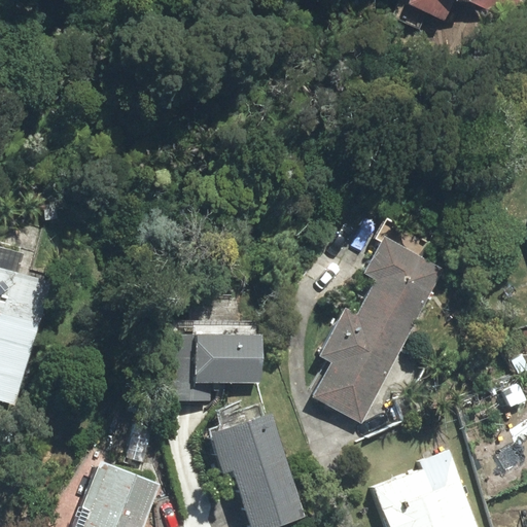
[(406,0),(407,0),(450,16),(456,0),(481,0),(481,2),(518,16),(524,0),(406,0)]
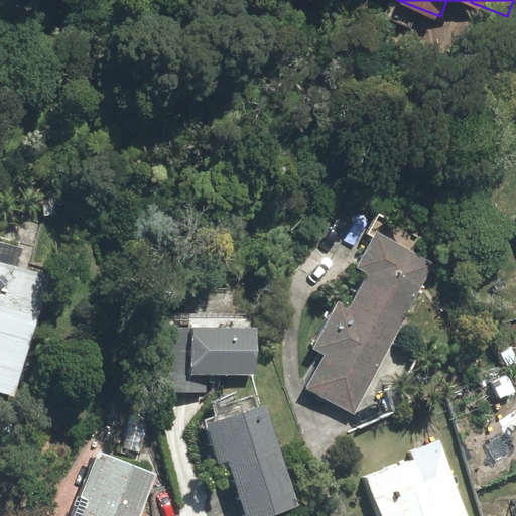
[(437,257),(376,226),(357,263),(368,269),(350,303),(337,297),(310,347),(321,353),(303,388),(354,414),(437,257)]
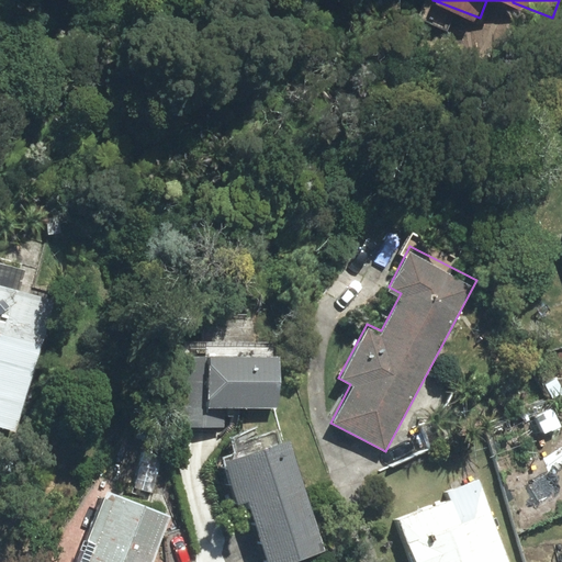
[(0,428),(13,433),(55,293),(0,277),(0,428)]
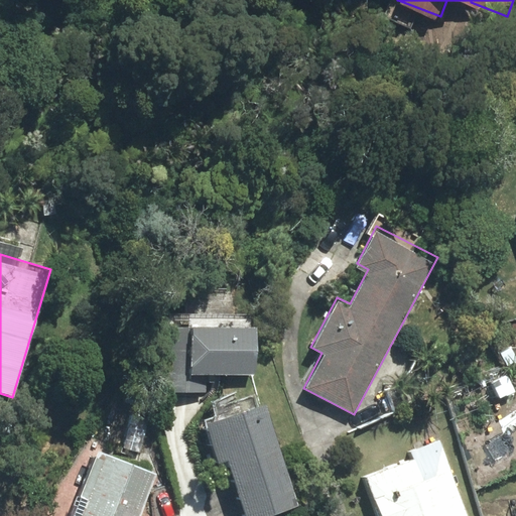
[(260,312),(186,308),(182,373),(257,377),(260,312)]
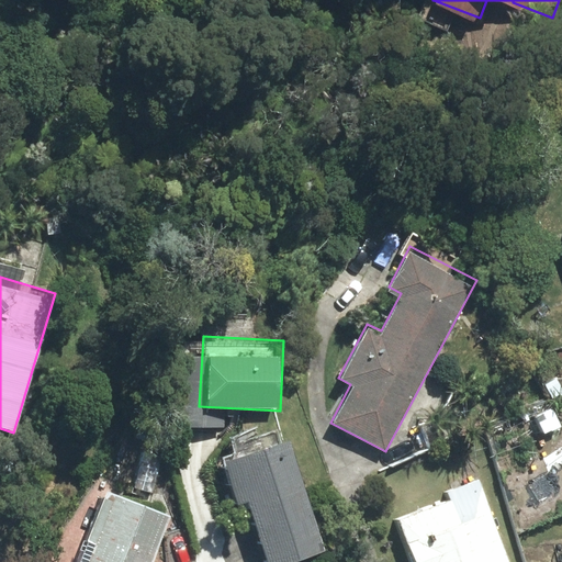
[(247,498),(265,561),(298,561),(324,554),(288,433),(215,453),(229,504),(247,498)]
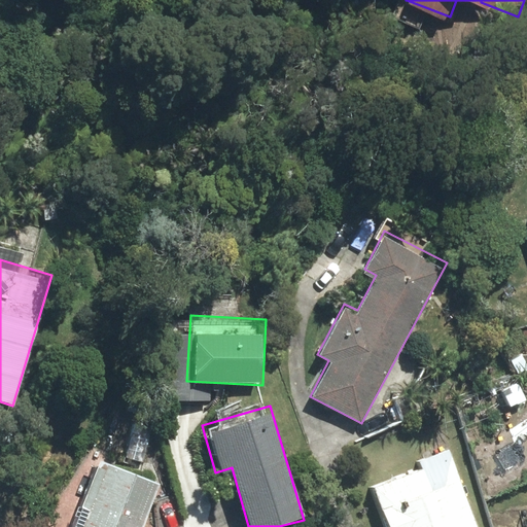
[(421,467),(373,482),(389,526),(478,526),(450,450),(419,459),(421,467)]
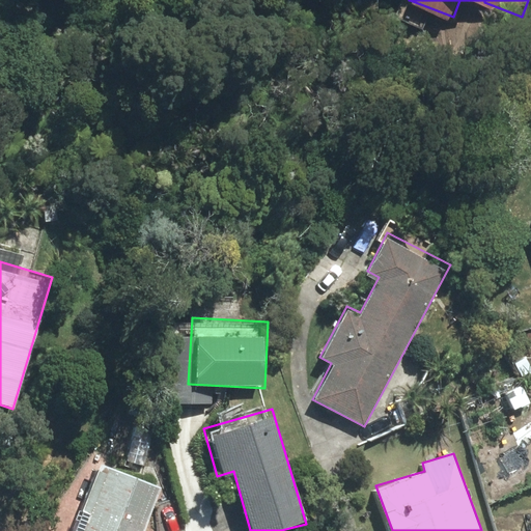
[(148,530),(166,484),(98,458),(71,530),(148,530)]
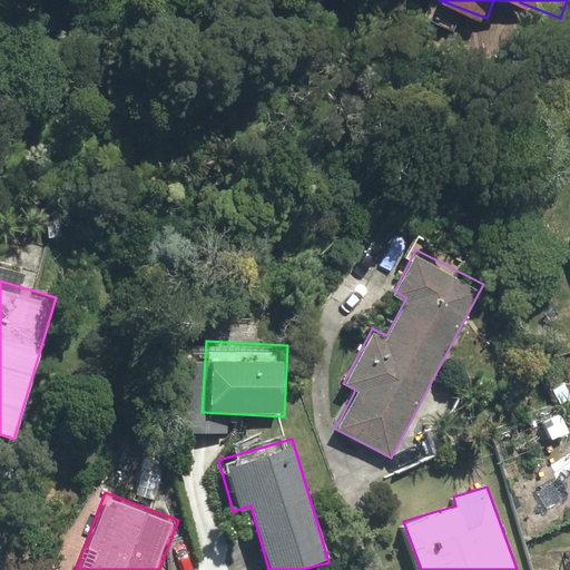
All buildings are outlined.
